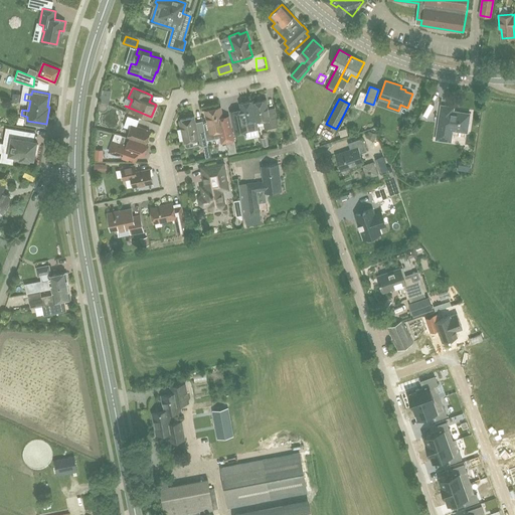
[(252,101),(256,121),(263,120),(265,129),(279,127),(276,111),(268,112),(266,100),(253,103),(252,101)]
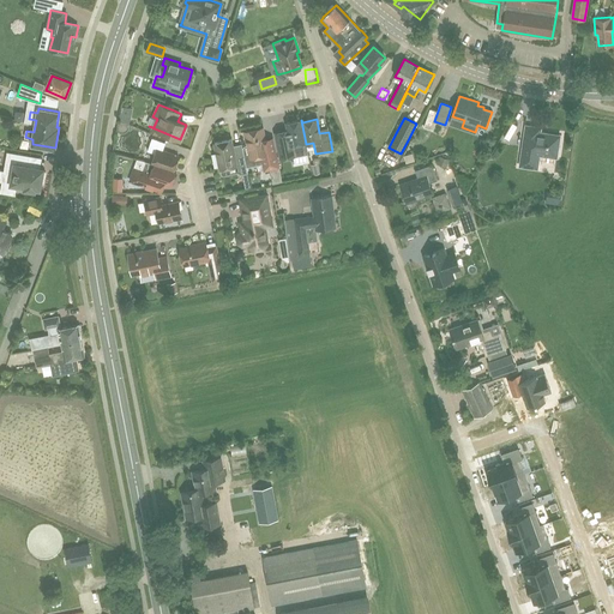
[(306,144),(301,120),(287,122),(288,130),(275,133),(281,160),(308,154),(306,144)]
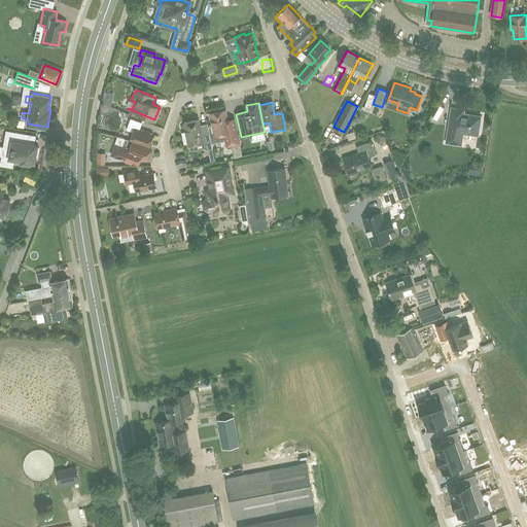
[(451,108),(446,142),(461,144),(462,133),(467,134),(466,141),(476,142),(477,135),(478,135),(481,116),(463,113),(464,109),(451,108)]
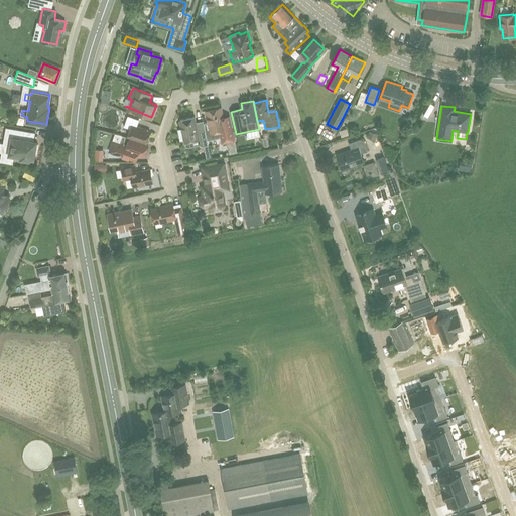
[(227,143),(229,151),(229,154),(237,152),(230,120),(224,121),(221,107),(206,111),(208,121),(204,124),(207,139),(214,138),(213,132),(219,130),(222,144),(227,143)]
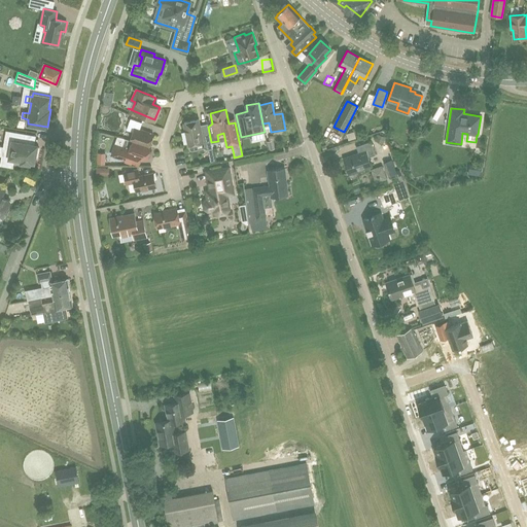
[(131,140),(151,147),(149,146),(153,134),(140,129),(142,123),(131,118),(127,129),(133,132),(131,140)]
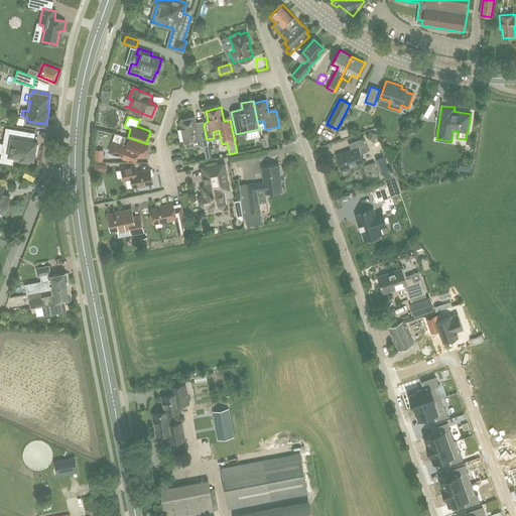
[(209,145),(207,139),(204,124),(204,123),(198,125),(198,124),(196,122),(195,117),(180,120),(184,141),(185,146),(188,147),(192,146),(194,144),(192,140),(201,138),(202,146),(209,145)]
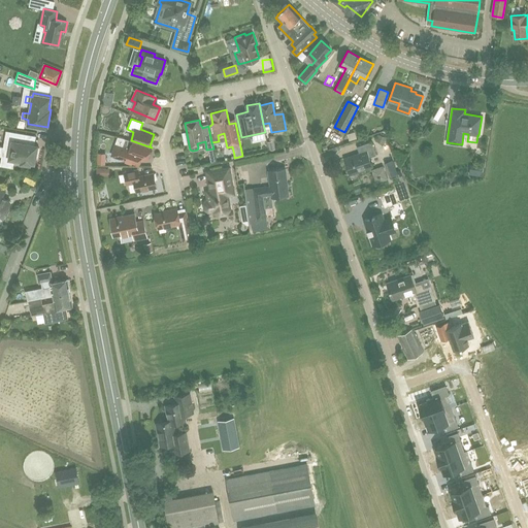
[(37,147),(38,144),(25,142),(26,134),(6,131),(3,146),(10,149),(9,157),(2,156),(0,165),(12,167),(14,160),(21,161),(21,163),(30,164),(31,162),(34,163),(35,158),(37,158),(39,147),(37,147)]
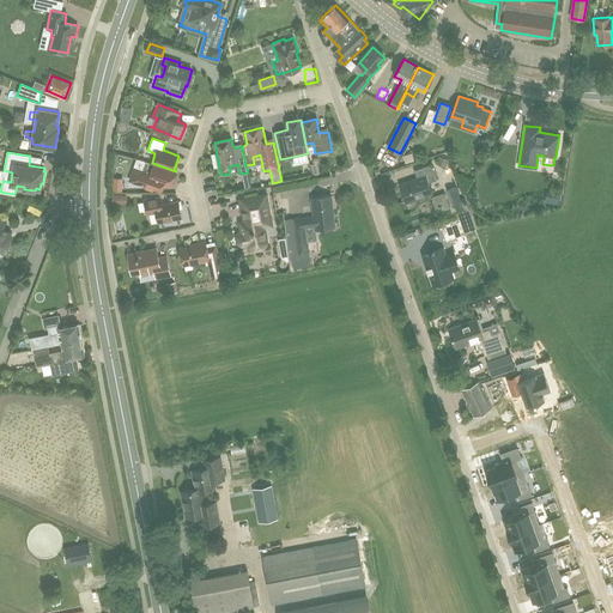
[(131,180),(138,183),(161,192),(164,183),(170,186),(176,171),(152,163),(144,159),(144,161),(146,162),(143,170),(134,168),(131,180)]
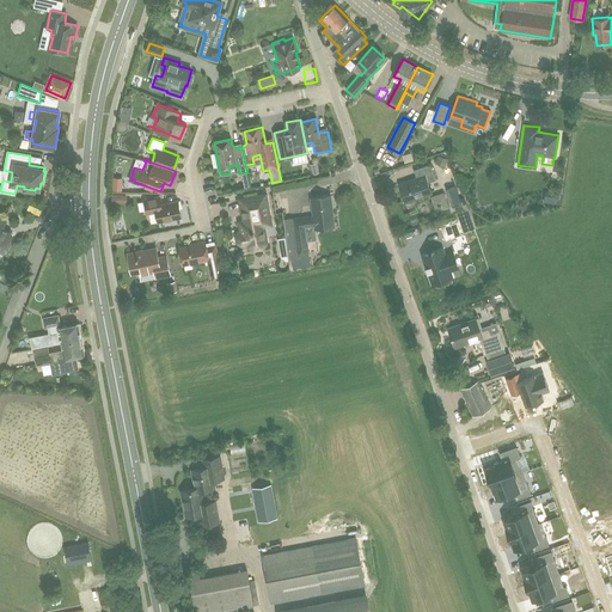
[(202,164),(207,172),(212,170),(207,160),(202,164)]
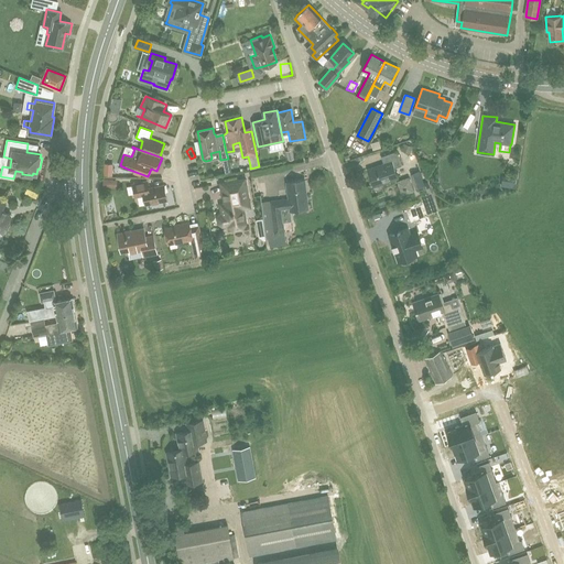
[(383,163),(367,169),(373,187),(399,179),(394,167),(402,165),(397,151),(381,156),(383,163)]
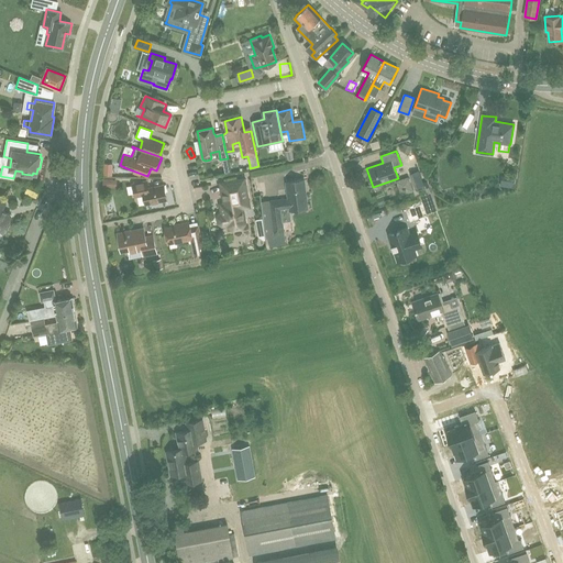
[(200,165),(191,166),(194,176),(202,174),(200,165)]
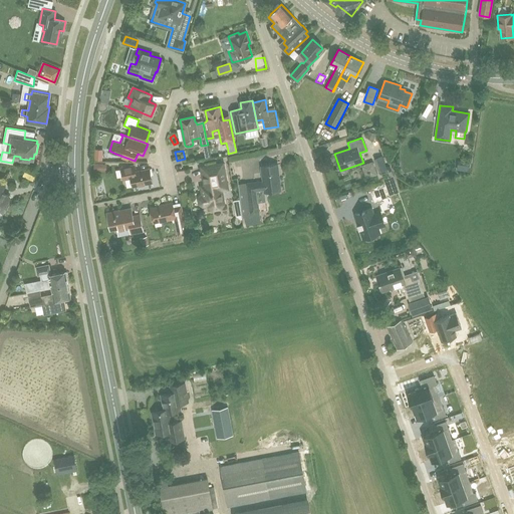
[(373,158),(378,172),(380,172),(381,175),(392,171),(390,165),(387,166),(382,154),(373,158)]
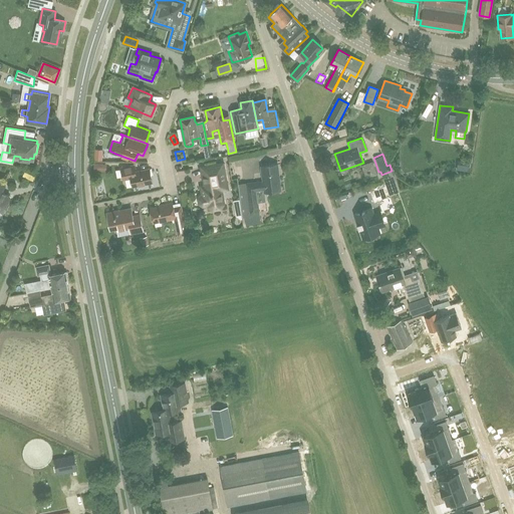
[(207,208),(213,212),(222,210),(226,204),(223,192),(230,190),(224,162),(200,166),(203,185),(199,185),(201,194),(200,194),(197,198),(198,205),(203,208),(207,207),(207,208)]
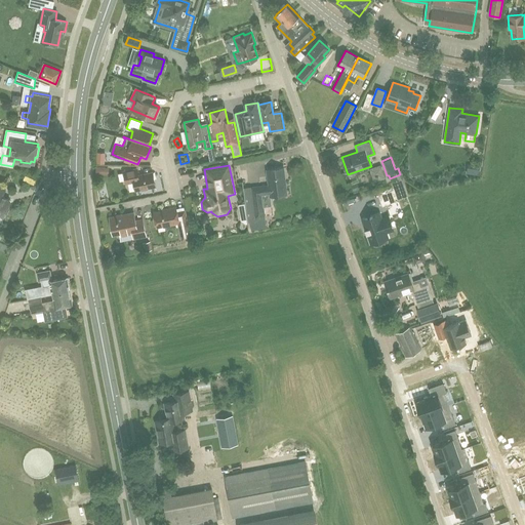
[(260,186),(251,187),(255,217),(265,216),(264,206),(272,205),(270,196),(287,194),(285,179),(283,179),(281,168),(283,168),(283,167),(267,169),(269,187),(260,188),(260,186)]
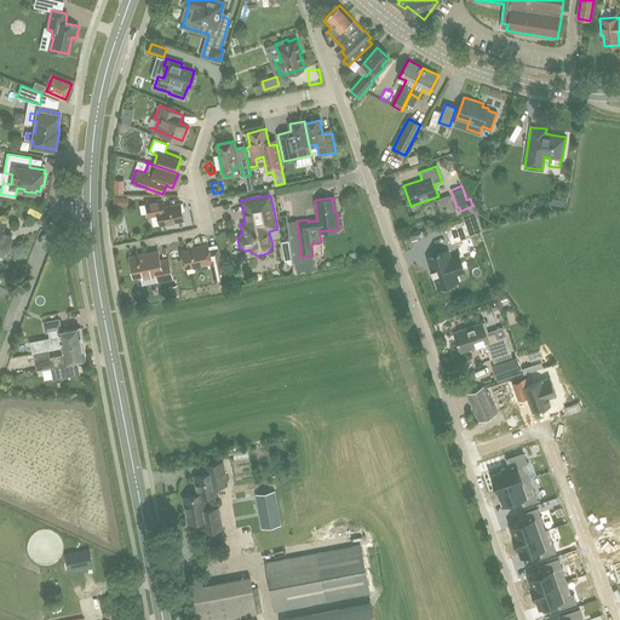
[(162,199),(147,202),(149,216),(158,214),(160,225),(184,219),(181,204),(164,207),(162,199)]
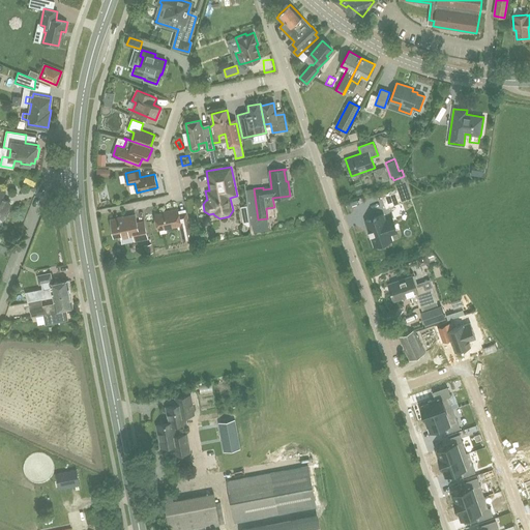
[(367,186),(355,190),(357,195),(365,192),(365,193),(374,190),(372,186),(367,188),(367,186)]
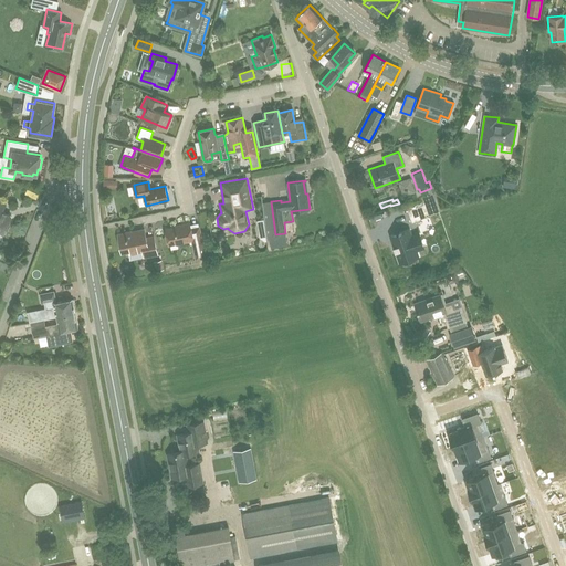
[(0,201),(0,230),(3,232),(11,217),(0,210),(0,205),(1,202),(0,201)]
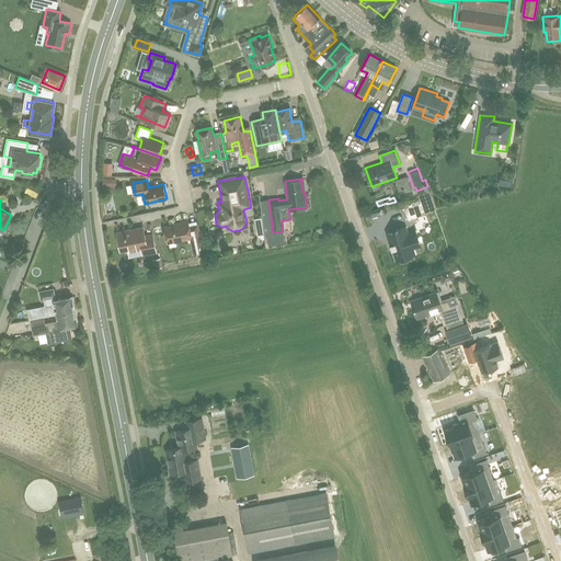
[(419,205),(404,209),(409,221),(425,216),(423,216),(419,205)]
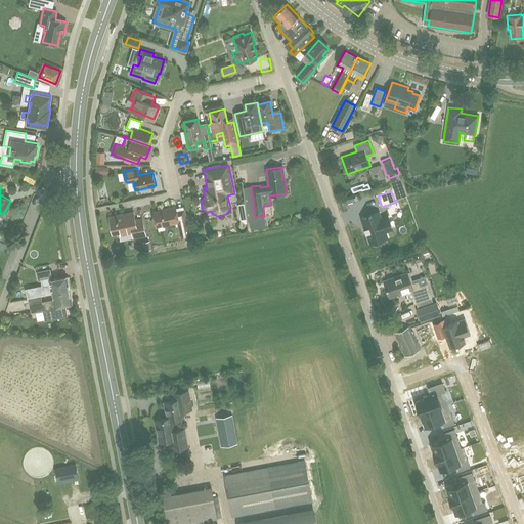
[(176,211),(176,208),(175,207),(168,208),(168,209),(154,212),(157,226),(178,222),(182,239),(190,237),(184,209),(176,211)]
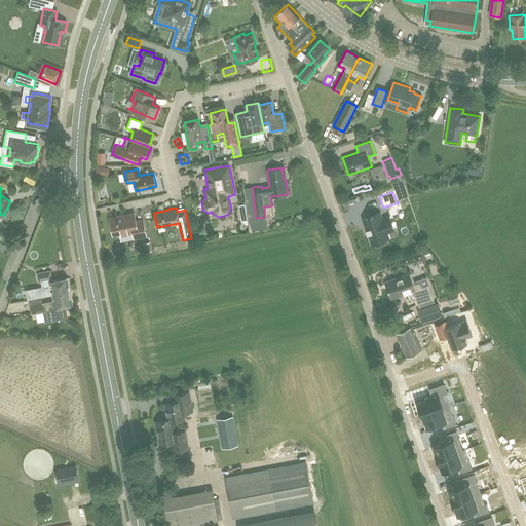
[(113,234),(120,232),(120,235),(133,233),(135,238),(146,236),(143,220),(136,221),(135,213),(110,218),(113,234)]
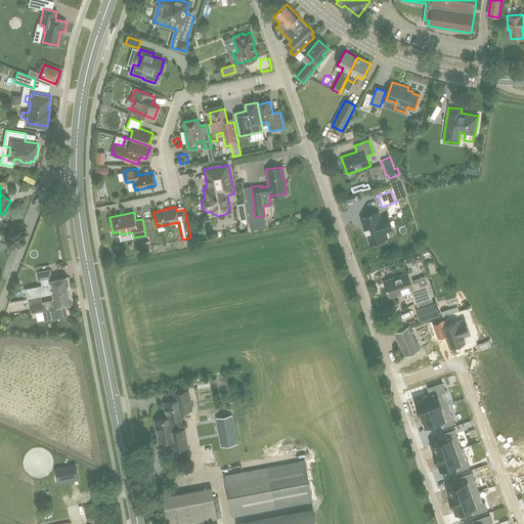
[(379,214),(363,219),(365,227),(367,233),(370,242),(377,239),(380,238),(386,236),(385,232),(384,229),(386,228),(390,227),(387,218),(383,219),(381,220),(380,217),(379,214)]
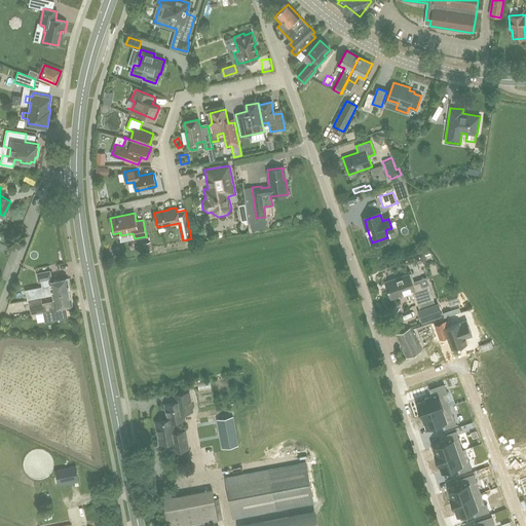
[(154,241),(147,243),(149,250),(156,248),(154,241)]
